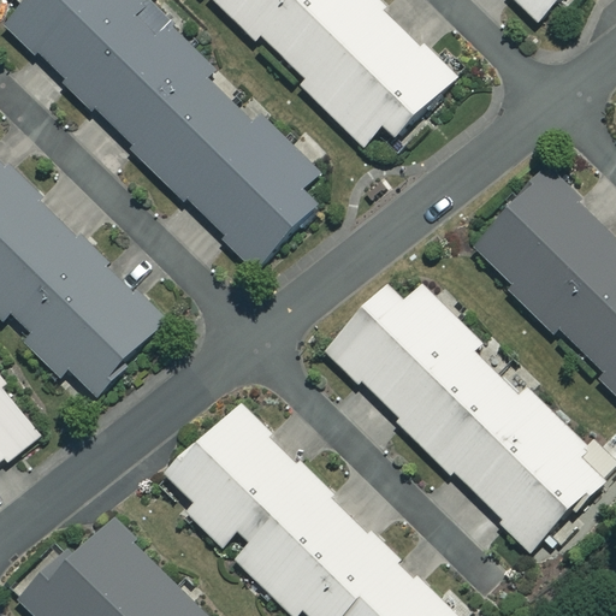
[(27,0),(3,28),(136,149),(132,153),(225,236),(221,240),(255,271),(317,203),(303,191),(319,173),(260,119),(254,124),(208,83),(220,70),(142,0),(27,0)]
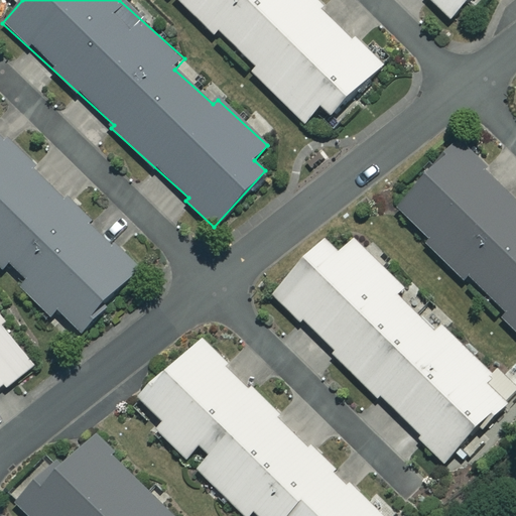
[(382,63),(315,0),(177,0),(214,35),(218,30),(256,67),(251,72),(304,123),(319,107),(331,117),(382,63)]
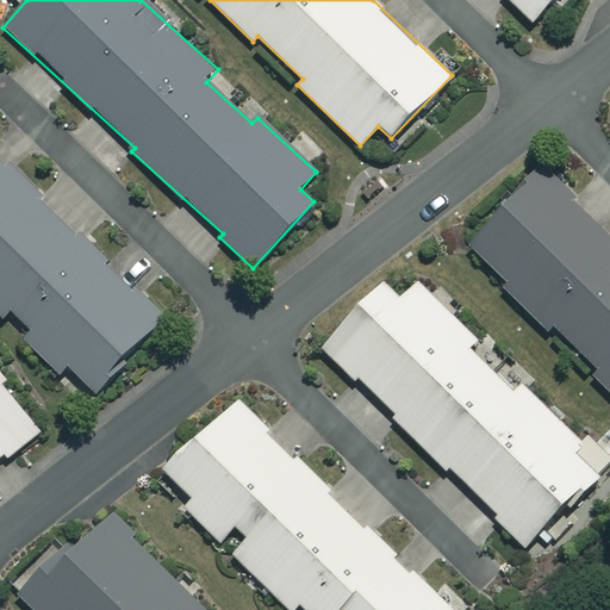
[(512,0),(534,20),(554,0),(512,0)]
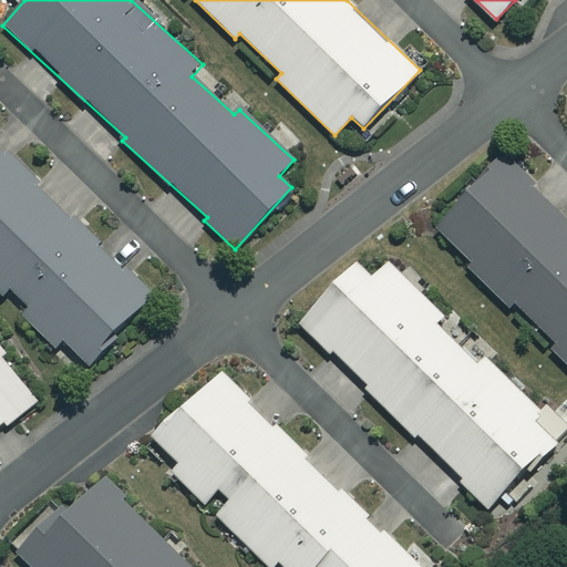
[(153,298),(0,136),(0,295),(1,297),(11,289),(30,309),(22,316),(55,351),(63,343),(86,369),(120,338),(115,333),(153,298)]
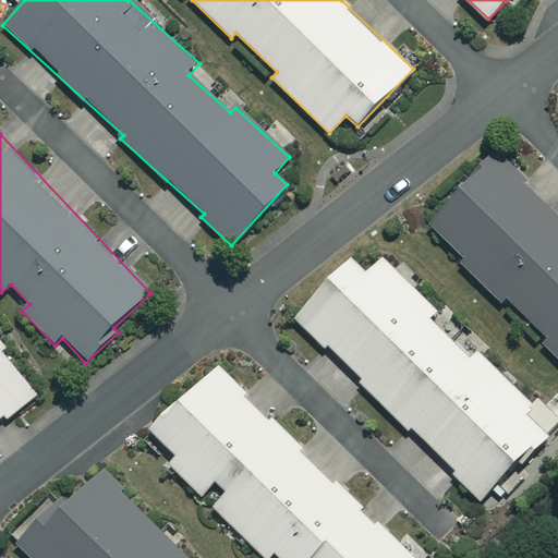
[(557,218),(495,155),(426,222),(464,261),(462,264),(499,302),(502,299),(550,347),(548,349),(557,359),(557,218)]
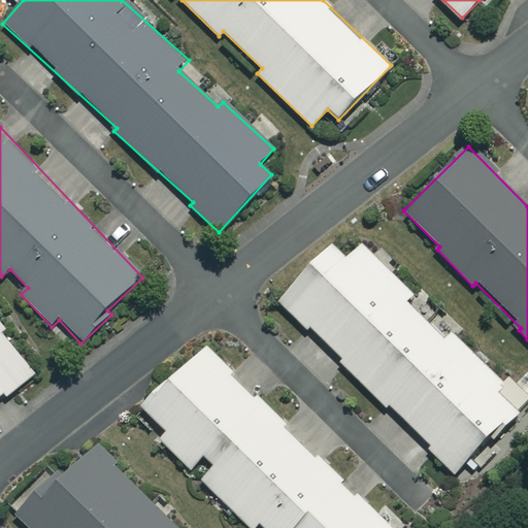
[(389,404),(430,446),(425,451),(454,479),(527,402),(527,392),(510,374),(501,383),(453,334),(448,339),(410,302),(416,297),(361,244),(345,260),(332,245),(274,304),(304,333),(309,328),(342,359),(337,364),(384,410),(389,404)]
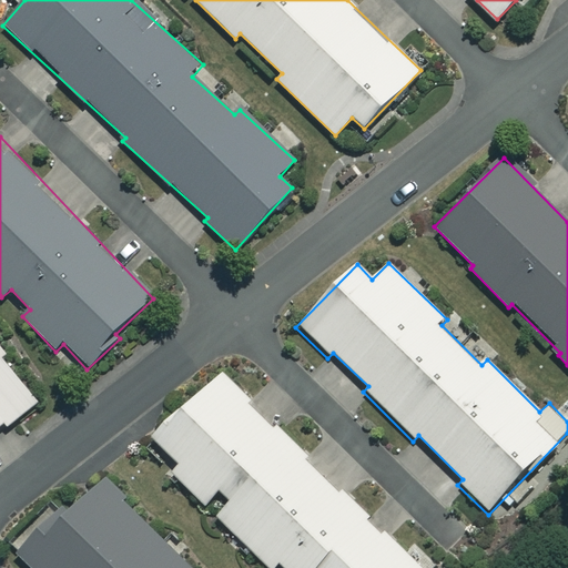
[(0,426),(3,425),(7,428),(43,399),(0,344),(0,426)]
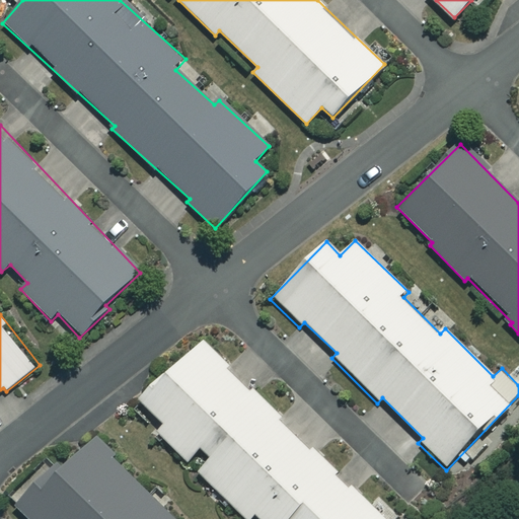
[(371,505),(199,335),(136,397),(164,425),(157,432),(188,462),(201,448),(210,458),(198,471),(245,518),(253,518),(256,516),(258,518),(397,518),(399,517),(379,497),(371,505)]
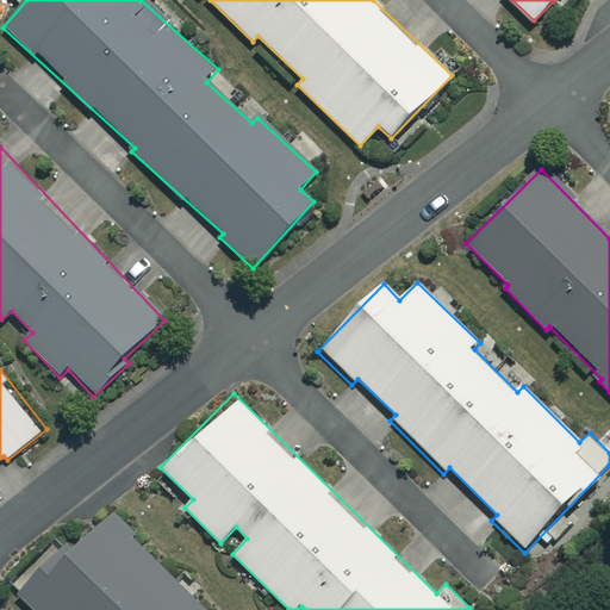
[(205,609),(105,512),(22,598),(33,609),(205,609)]
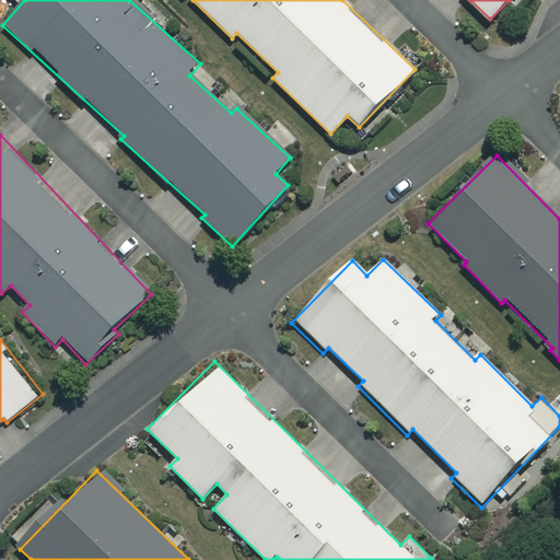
All buildings are outlined.
